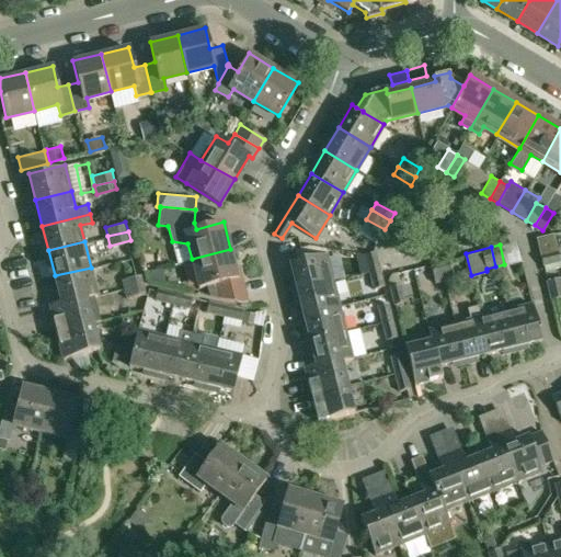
[(560,258),(559,248),(540,253),(542,264),(560,259),(560,258)]
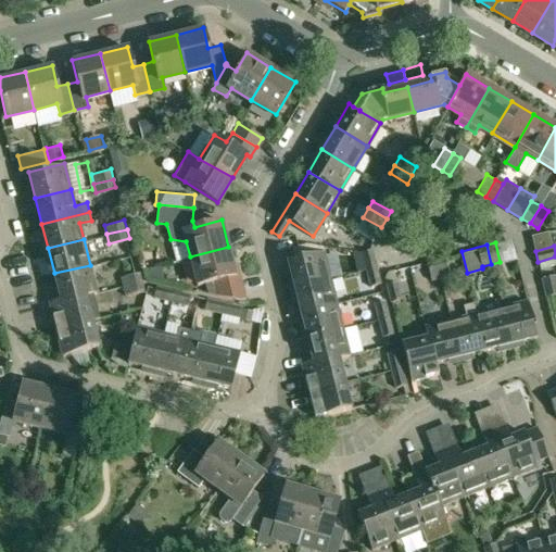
[(204,281),(206,291),(247,301),(239,273),(235,274),(228,247),(190,256),(197,284),(204,281)]
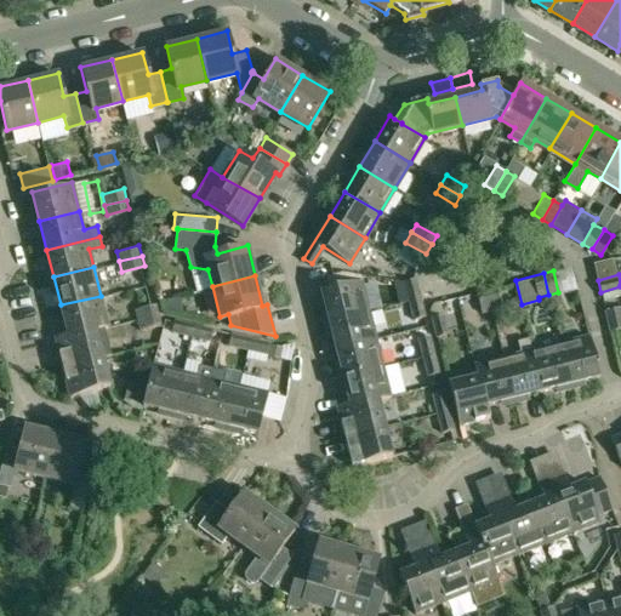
[(420,296),(415,277),(403,280),(408,298),(420,296)]
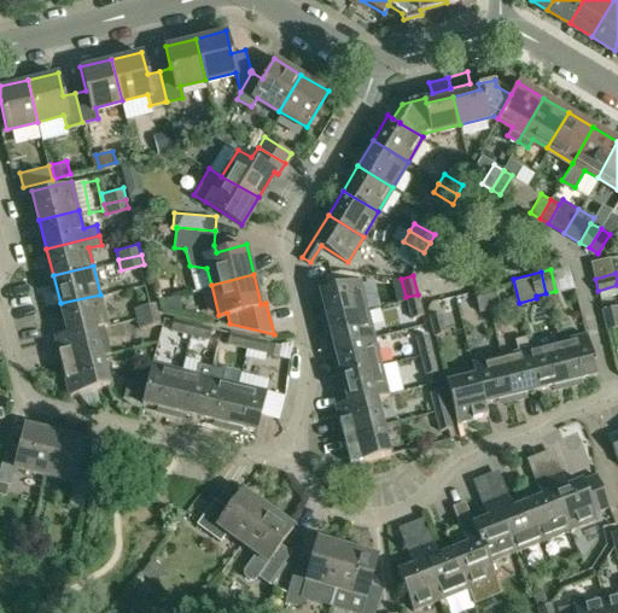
[(319,287),(326,317),(367,307),(359,278),(319,287)]
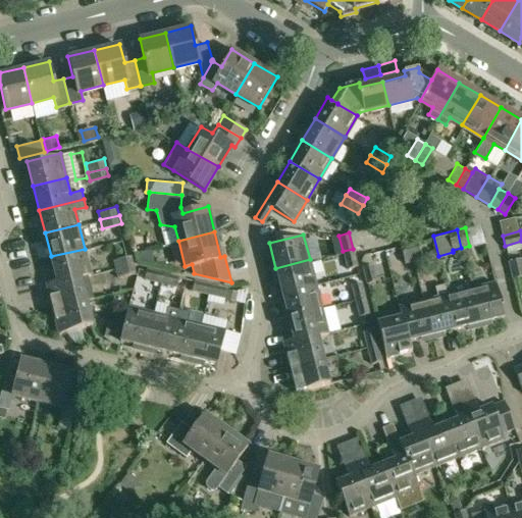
[(418,240),(409,242),(413,260),(422,257),(418,240)]
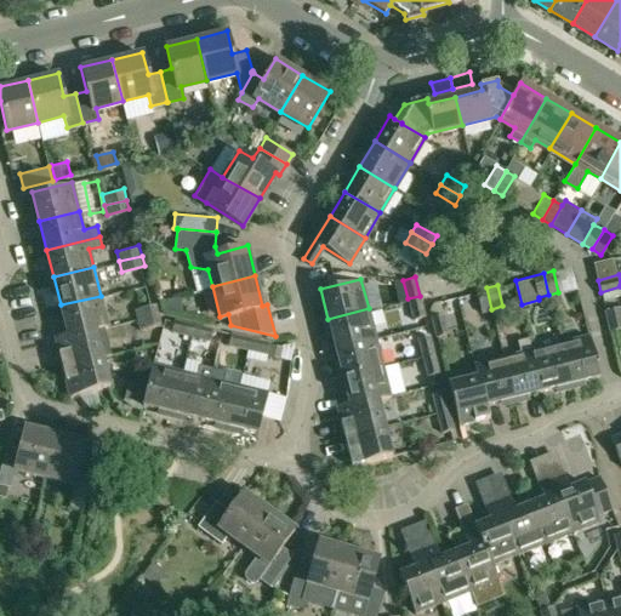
[(486,287),(477,290),(482,312),(491,309),(486,287)]
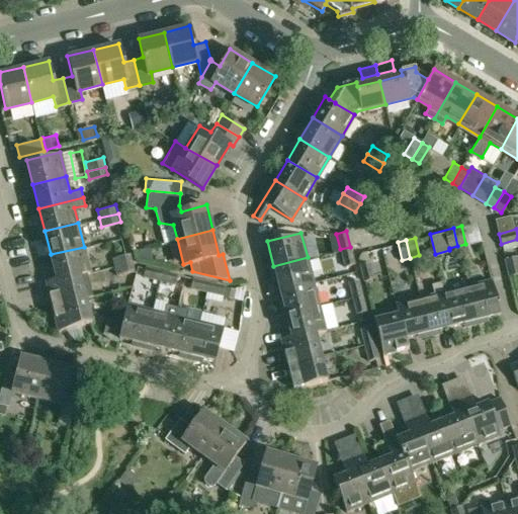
[(51,254),(56,277),(57,278),(79,272),(79,273),(86,271),(90,270),(84,247),(51,254)]
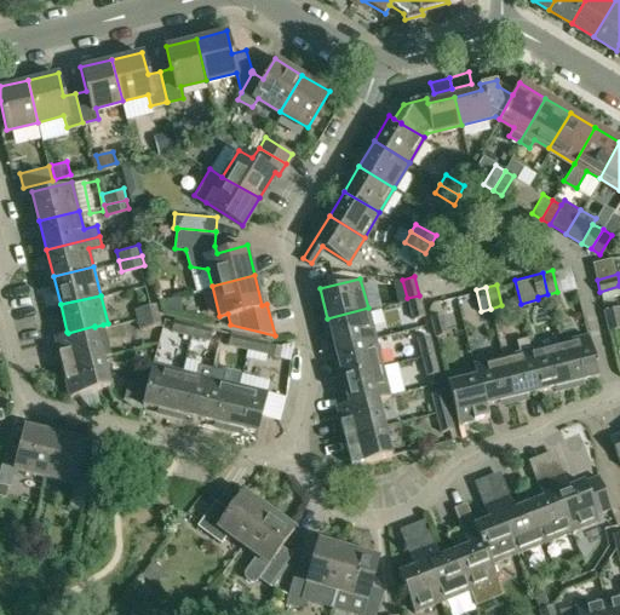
[(425,314),(419,295),(407,298),(412,317),(425,314)]
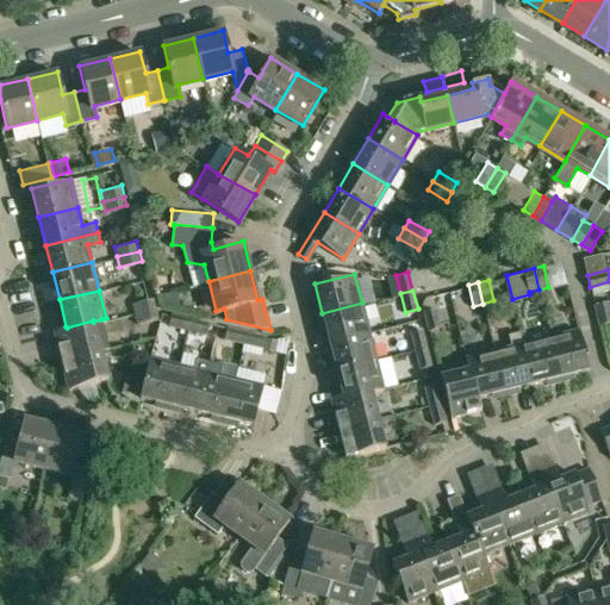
[(157,295),(153,298),(132,304),(135,311),(160,305),(157,295)]
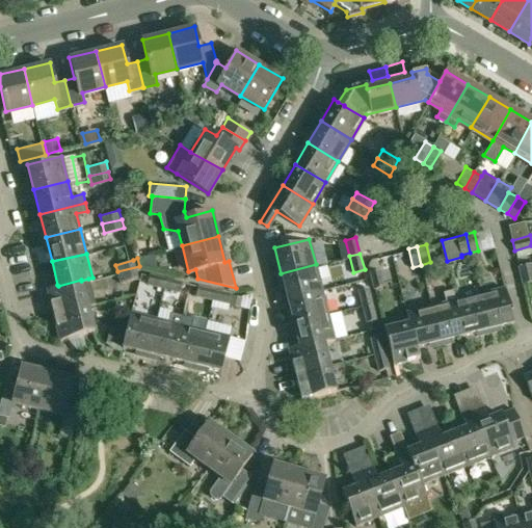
[(531,260),(519,264),(521,274),(531,271),(531,260)]
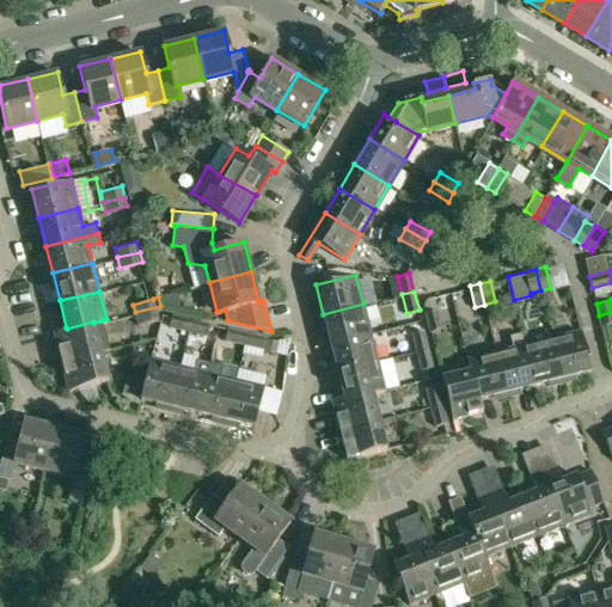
[(323,314),(330,342),(369,332),(363,304),(323,314)]
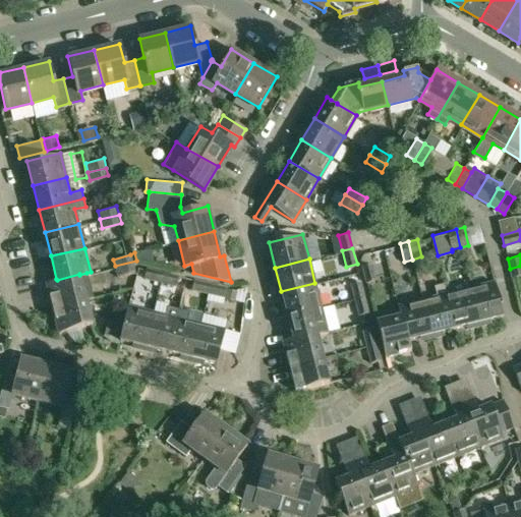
[(139,270),(136,261),(115,266),(118,276),(139,270)]
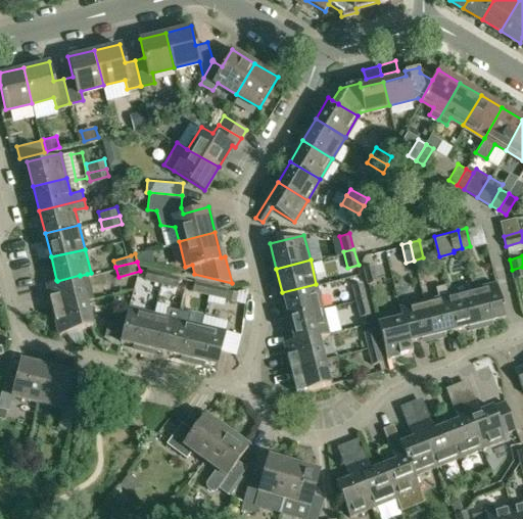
[(363,266),(367,283),(377,281),(373,264),(363,266)]
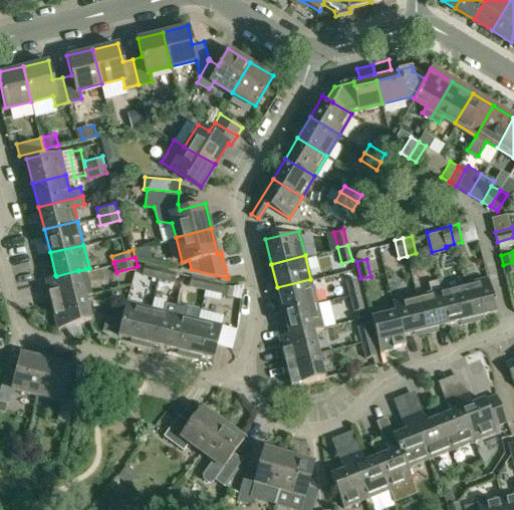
[(513,262),(503,265),(505,273),(513,270),(513,262)]
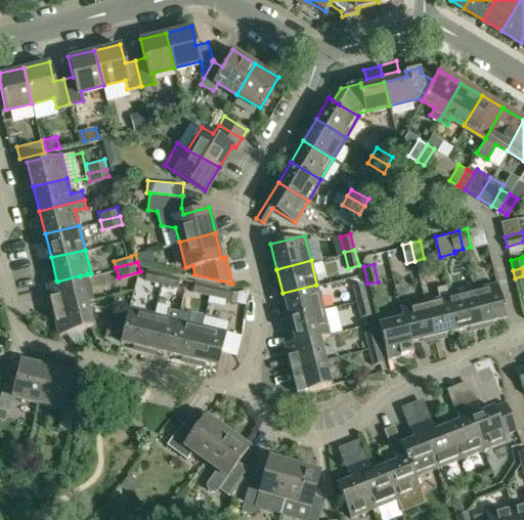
[(147,268),(145,274),(144,278),(161,283),(163,272),(147,268)]
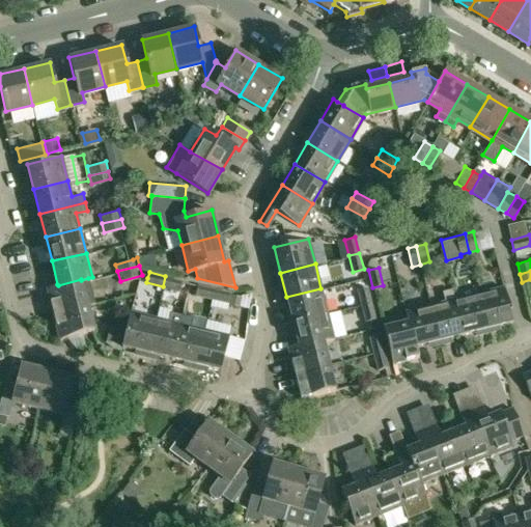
[(183,279),(165,276),(163,286),(180,290),(183,279)]
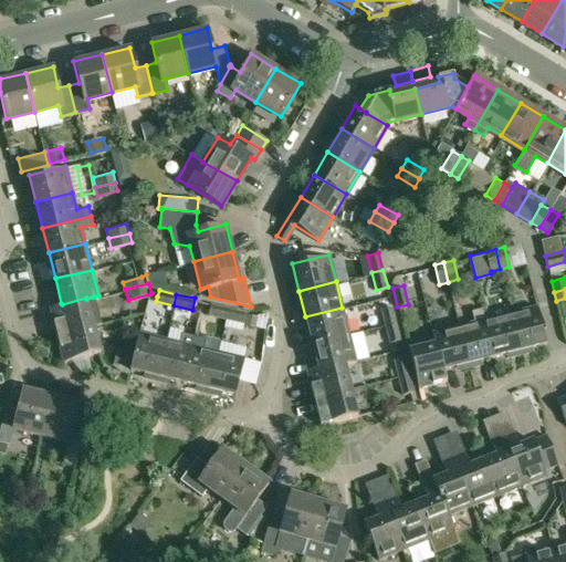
[(58,333),(93,325),(102,323),(94,297),(86,299),(86,298),(62,304),(61,303),(51,306),(58,333)]
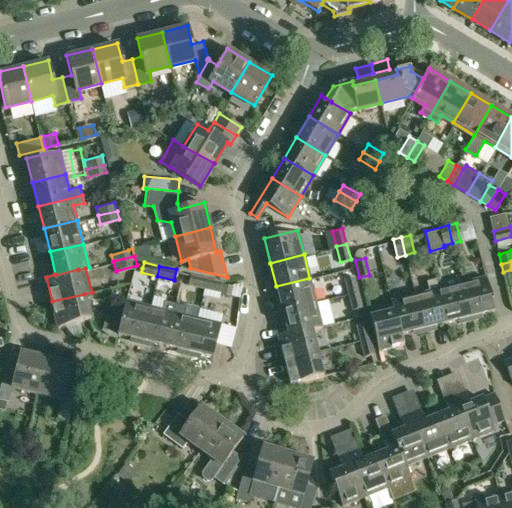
[(206,277),(191,273),(188,283),(203,287),(206,277)]
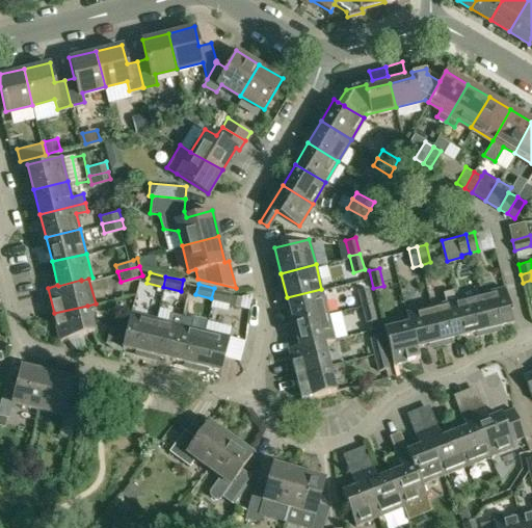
[(372,301),(368,286),(357,288),(358,294),(350,297),(352,306),(361,302),(362,305),(372,301)]
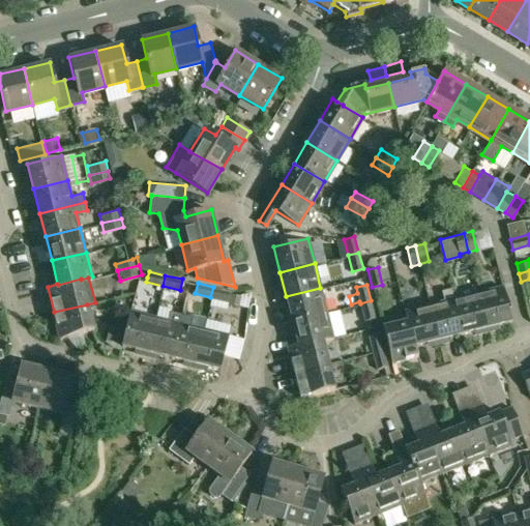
[(511,320),(503,286),(478,292),(487,326),(511,320)]
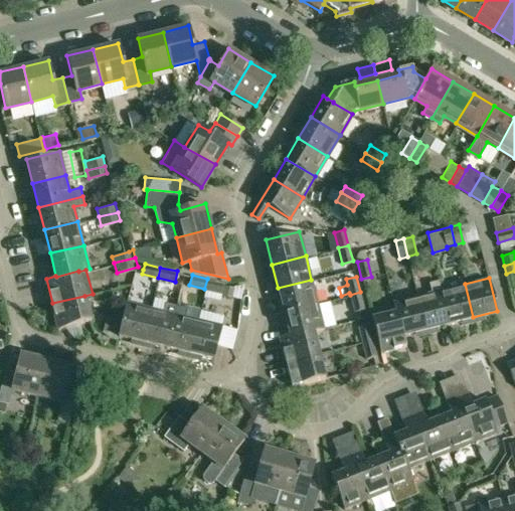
[(223,283),(207,279),(204,289),(221,293),(223,283)]
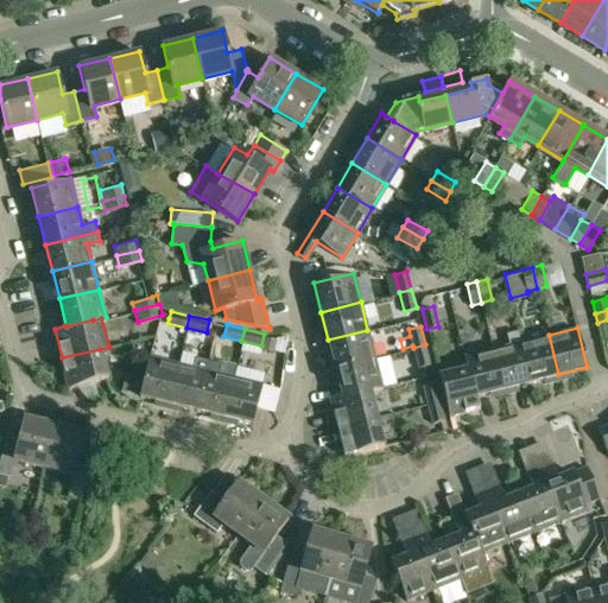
[(328,340),(335,367),(374,357),(367,330),(328,340)]
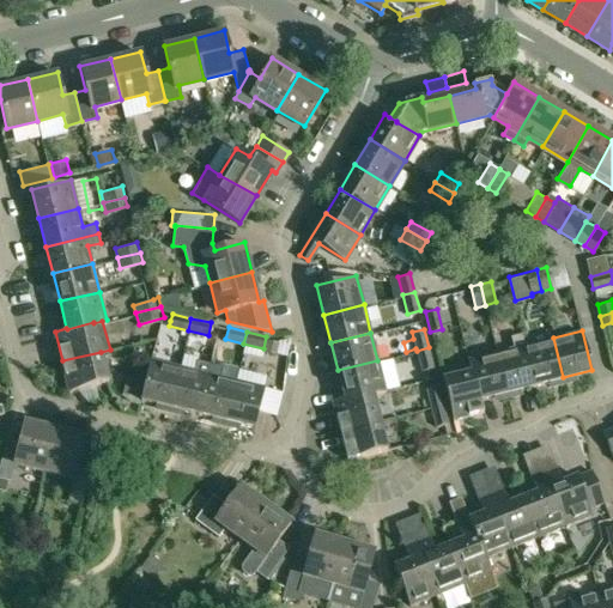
[(514,347),(497,351),(507,391),(535,384),(525,345),(522,333),(510,335),(514,347)]
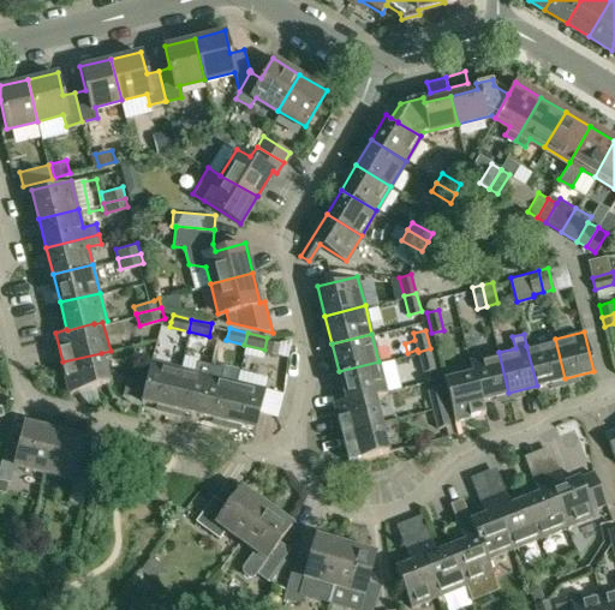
[(278,353),(280,341),(267,338),(264,350),(278,353)]
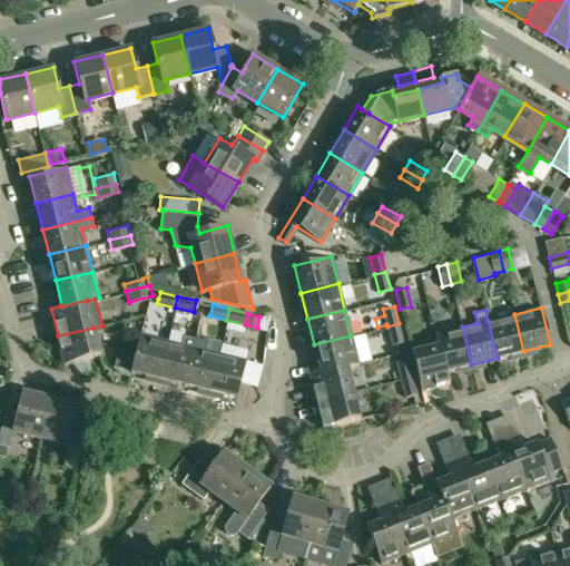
[(514,314),(488,321),(498,358),(523,351),(514,314)]
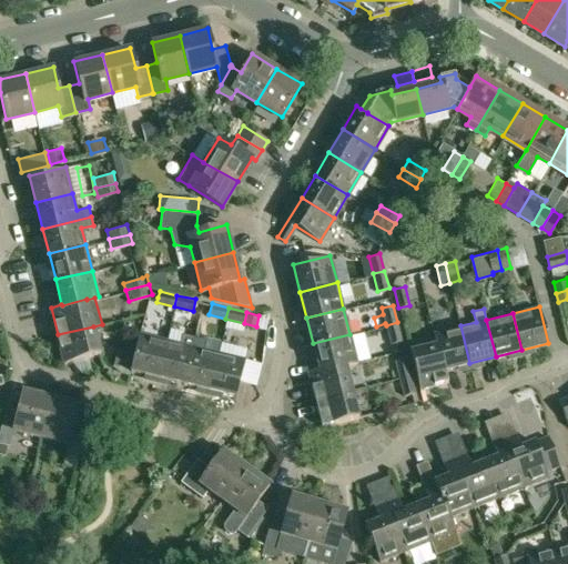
[(402,340),(397,322),(386,325),(391,343),(402,340)]
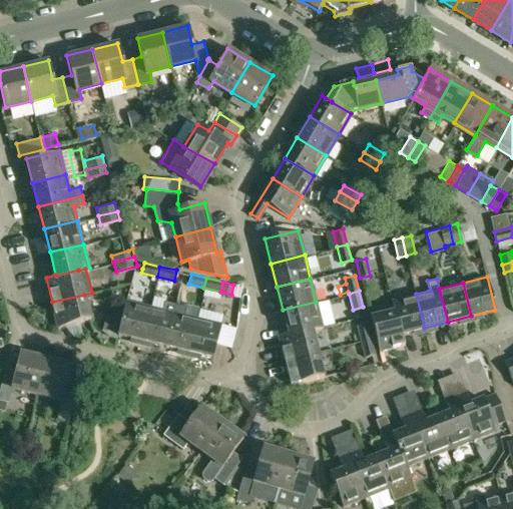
[(392,300),(395,311),(401,334),(402,333),(424,328),(416,294),(392,300)]
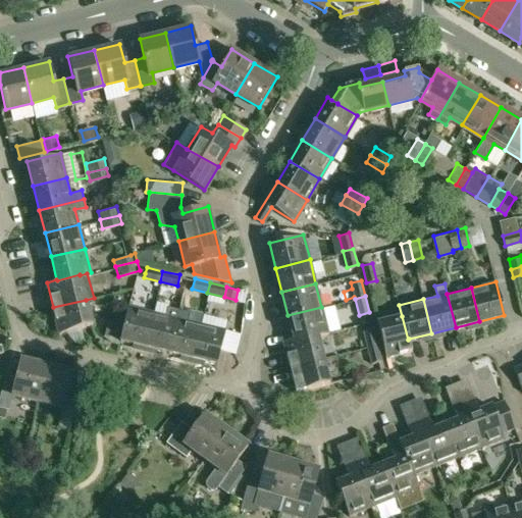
[(92,323),(86,300),(53,307),(56,323),(58,332),(92,323)]
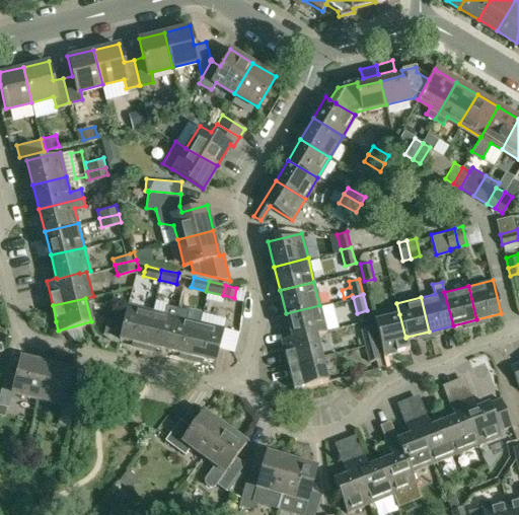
[(212,298),(209,318),(230,321),(232,301),(212,298)]
